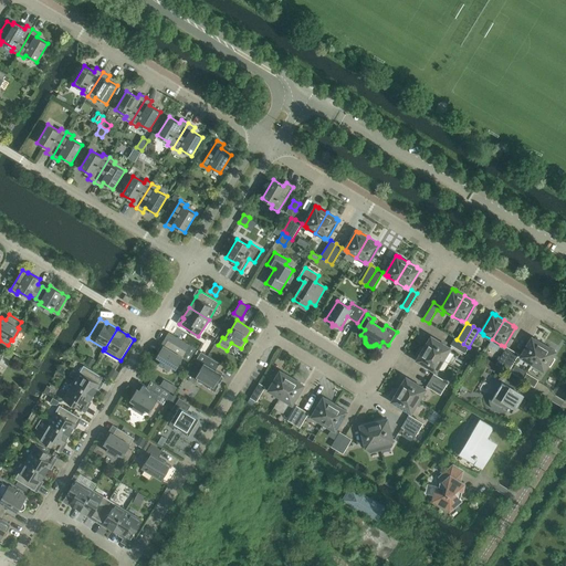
[(176,335),(185,341),(188,335),(179,329),(176,335)]
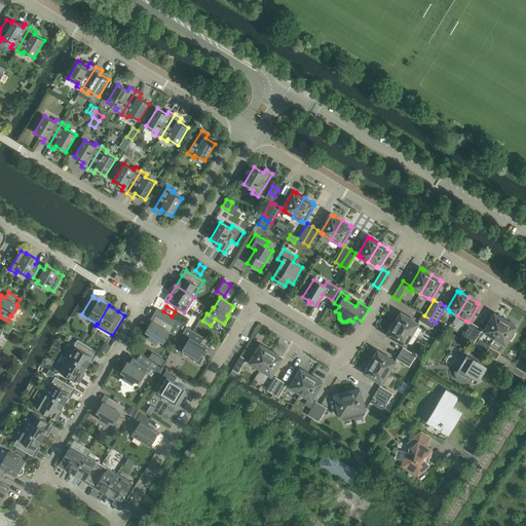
[(417,327),(417,326),(418,324),(401,312),(400,315),(399,315),(393,324),(413,335),(417,327)]
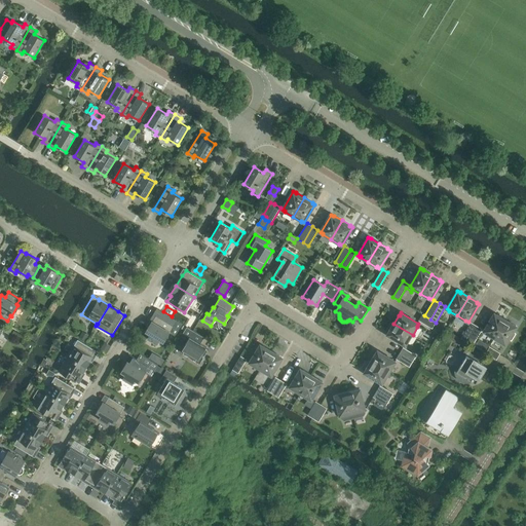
[(152,321),(146,331),(150,334),(148,338),(157,344),(159,340),(164,342),(170,332),(175,335),(175,336),(182,324),(164,313),(161,318),(156,315),(152,322),(152,321)]
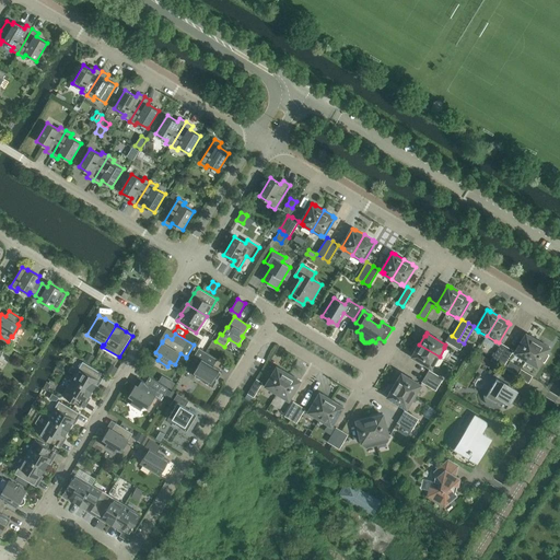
[(518,354),(517,356),(526,360),(538,340),(529,335),(529,336),(526,334),(515,352),(518,354)]
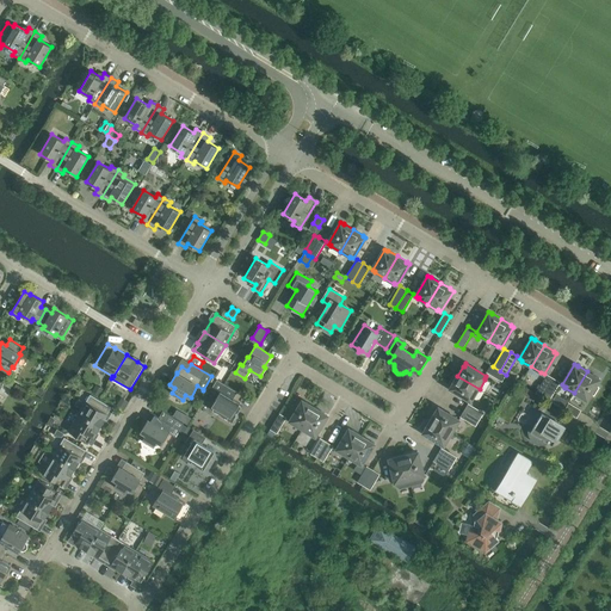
[(487,372),(503,381),(506,375),(500,371),(493,366),(491,365),(487,372)]
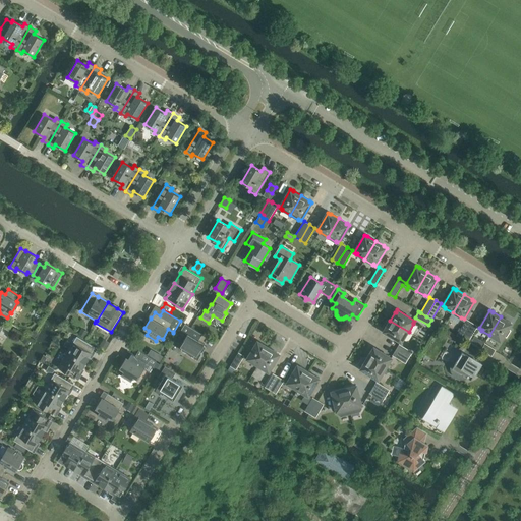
[(511,324),(509,322),(501,316),(489,335),(498,340),(499,339),(501,341),(504,335),(507,337),(511,331),(508,329),(511,324)]
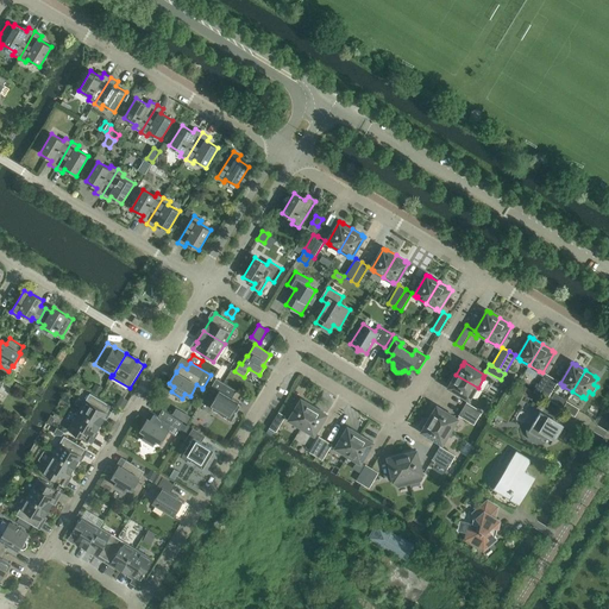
[(545,374),(534,391),(541,395),(552,377),(545,374)]
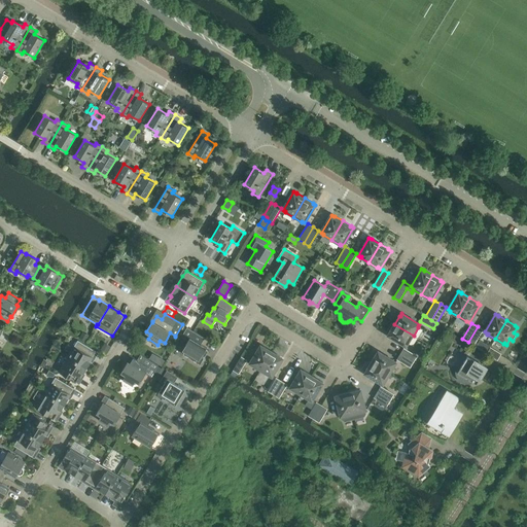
[(388,336),(406,346),(408,343),(409,344),(414,336),(394,324),(389,332),(390,332),(388,336)]
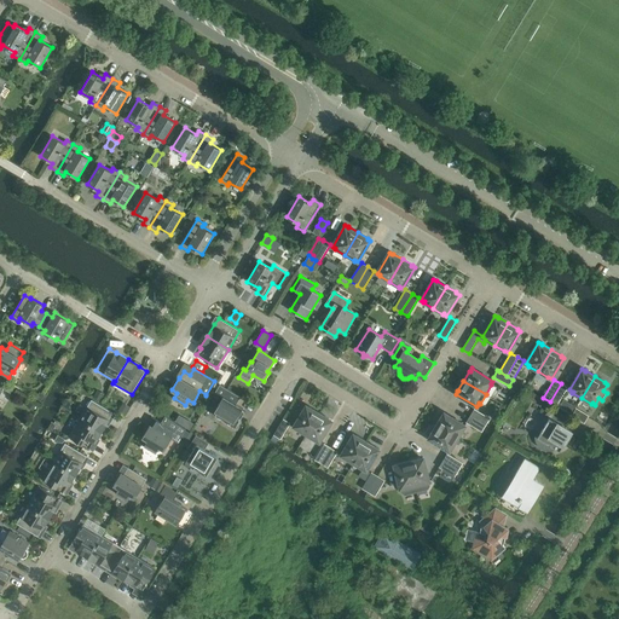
[(556,406),(567,387),(561,383),(550,401),(556,406)]
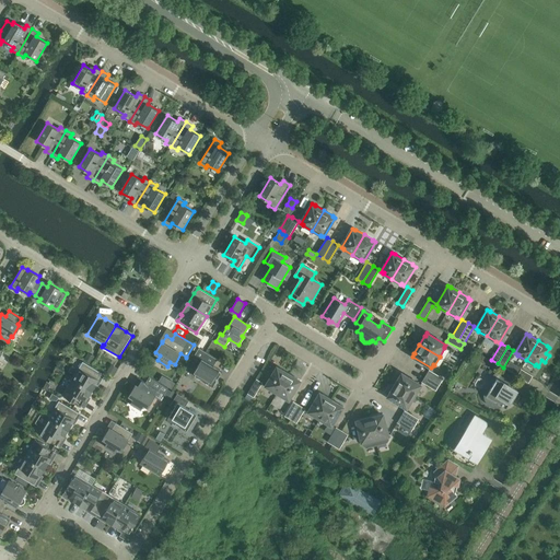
[(195,354),(201,359),(198,365),(199,368),(196,373),(196,377),(211,386),(214,385),(221,373),(220,370),(214,366),(218,360),(198,348),(195,354)]
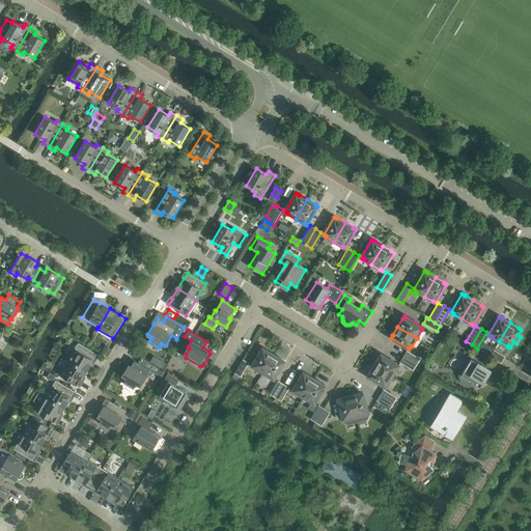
[(84,334),(80,340),(86,343),(90,338),(84,334)]
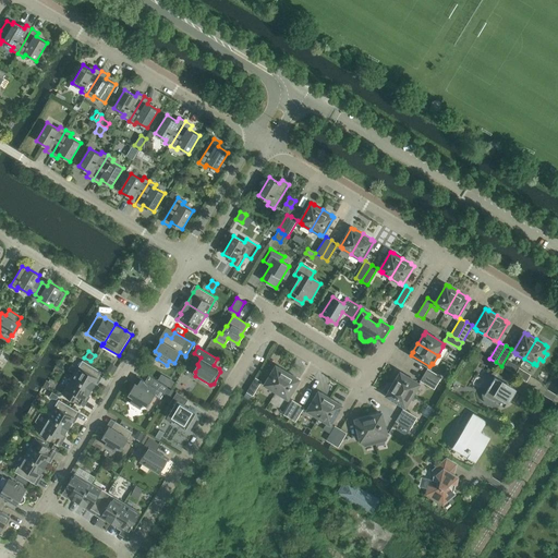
[(484,355),(480,362),(486,365),(489,360),(484,355)]
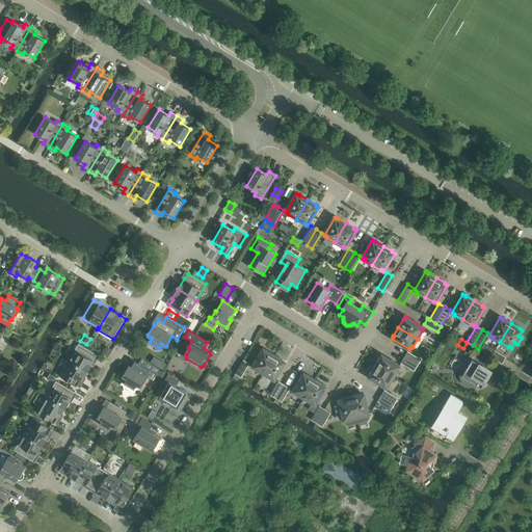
[(98,354),(79,344),(70,360),(88,371),(95,361),(94,360),(98,354)]
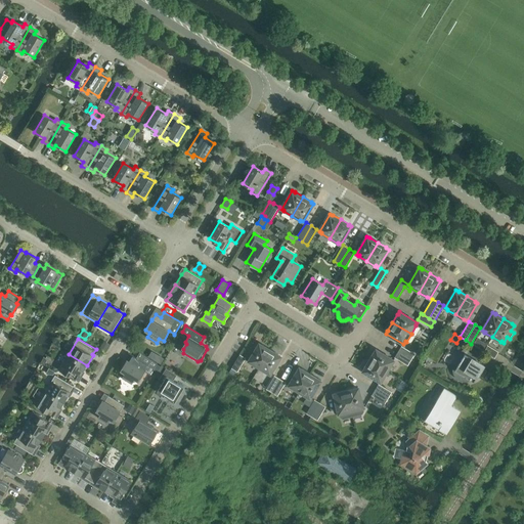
[(104,341),(100,347),(106,351),(111,345),(104,341)]
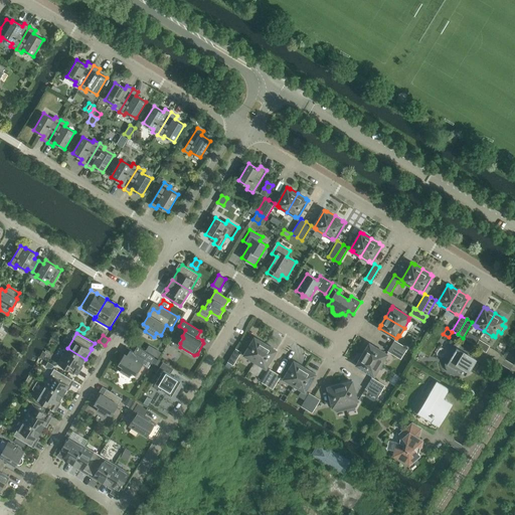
[(254,338),(244,355),(247,356),(246,357),(254,362),(266,343),(258,338),(258,339),(254,338)]
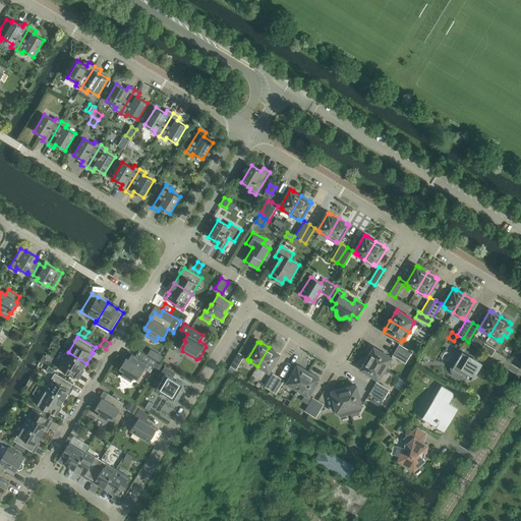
[(469,379),(471,380),(481,363),(473,358),(477,352),(463,343),(459,350),(462,352),(456,363),(453,361),(452,362),(452,363),(451,364),(451,365),(451,366),(451,367),(451,368),(451,369),(451,370),(451,371),(452,371),(452,372),(453,373),(453,374),(454,375),(456,378),(459,379),(461,380),(463,380),(465,380),(467,379),(469,379)]
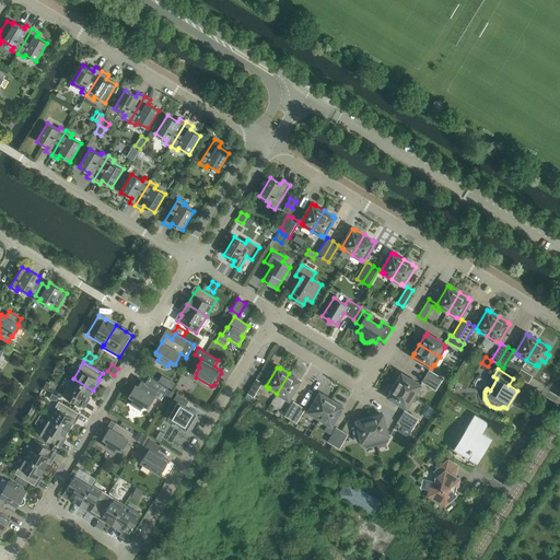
[(528,383),(533,376),(521,369),(517,375),(528,383)]
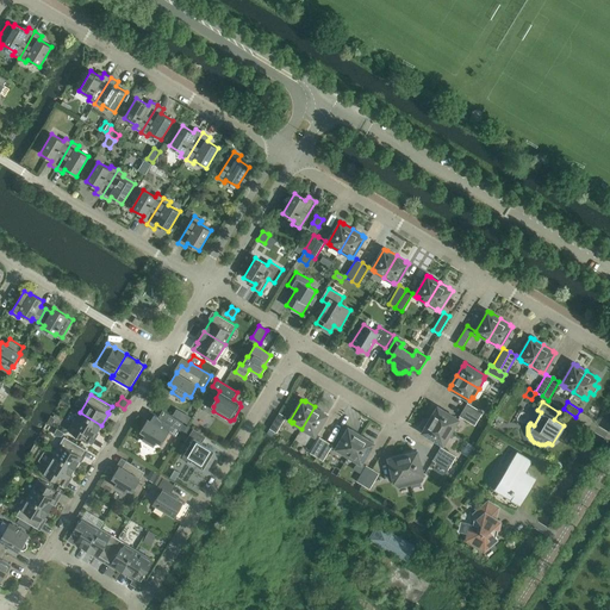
[(483,412),(467,403),(464,410),(479,418),(483,412)]
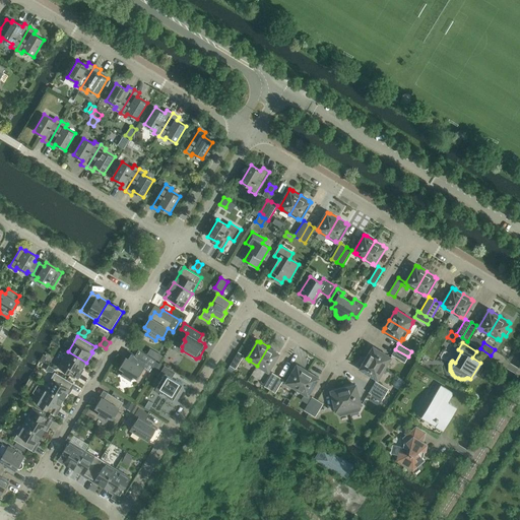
[(265,371),(266,370),(268,371),(279,353),(276,352),(276,351),(268,346),(257,366),(265,371)]
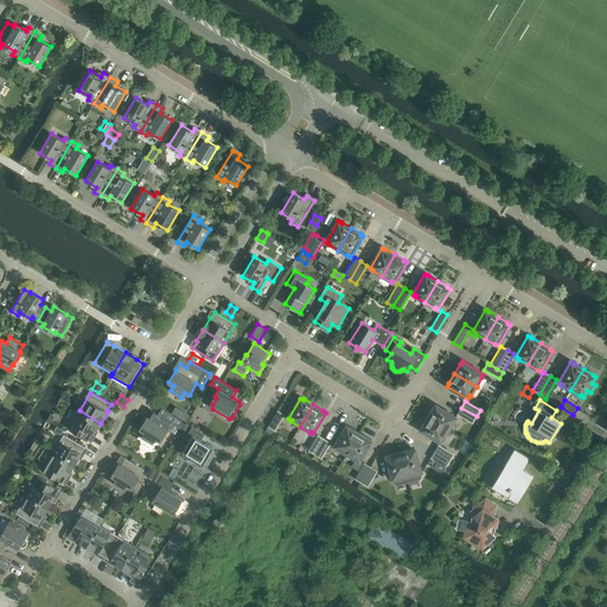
[(455,421),(454,421),(457,417),(436,406),(434,408),(433,408),(428,417),(449,430),(455,421)]
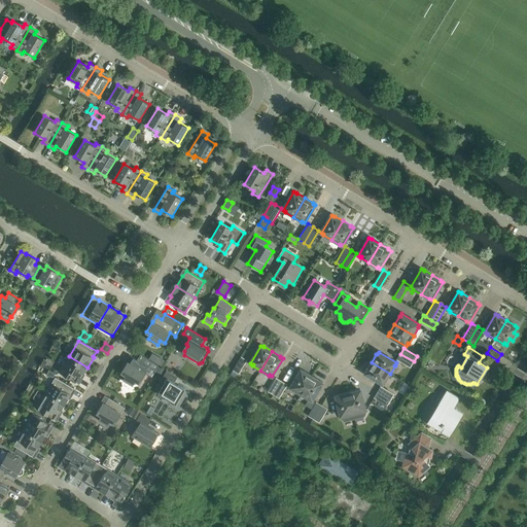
[(137,360),(132,356),(128,362),(121,373),(126,375),(124,379),(133,385),(136,381),(140,384),(145,375),(150,378),(154,372),(157,366),(159,365),(140,354),(137,360)]
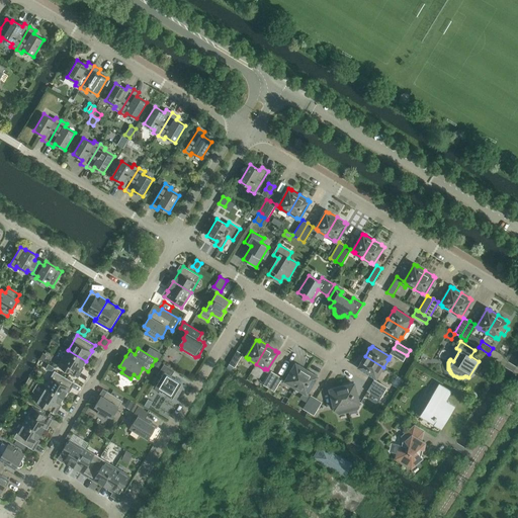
[(391,353),(404,361),(407,355),(394,348),(391,353)]
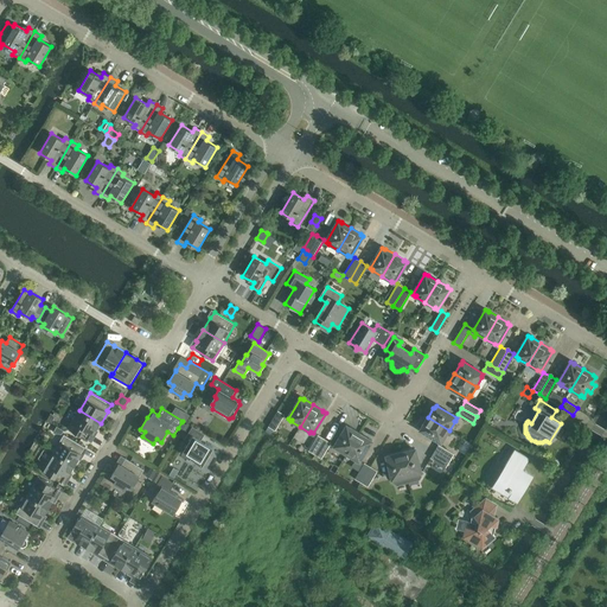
[(93,434),(94,435),(101,423),(80,410),(69,429),(89,441),(93,434)]
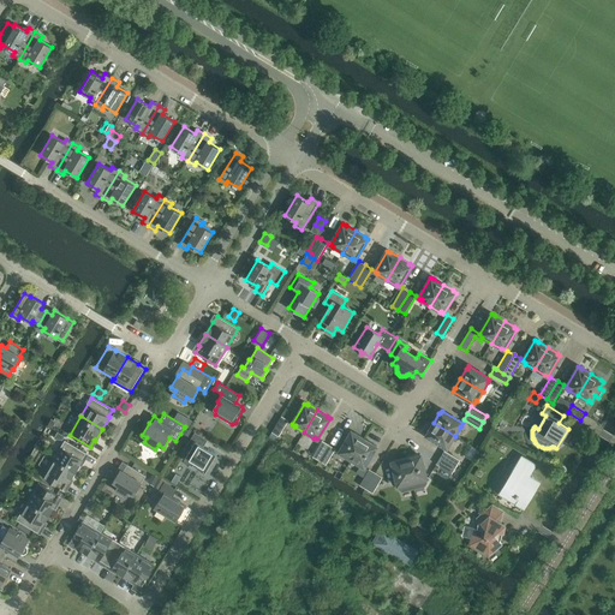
[(273,431),(279,436),(288,421),(281,417),(273,431)]
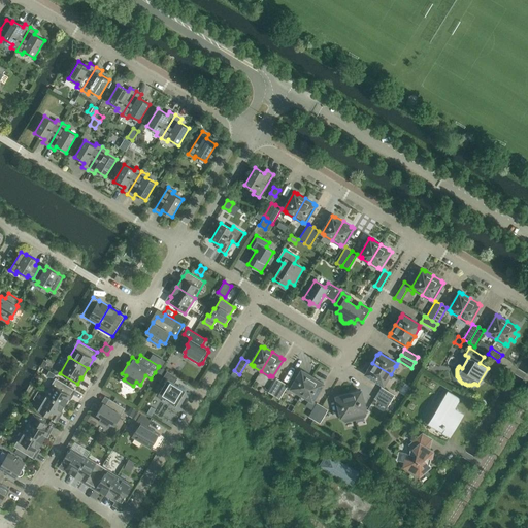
[(367,371),(366,374),(384,385),(385,382),(386,383),(391,374),(372,363),(367,371)]
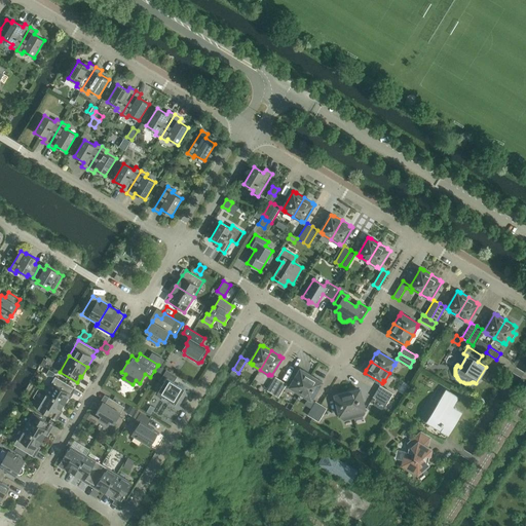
[(159,379),(165,369),(162,367),(156,378),(159,379)]
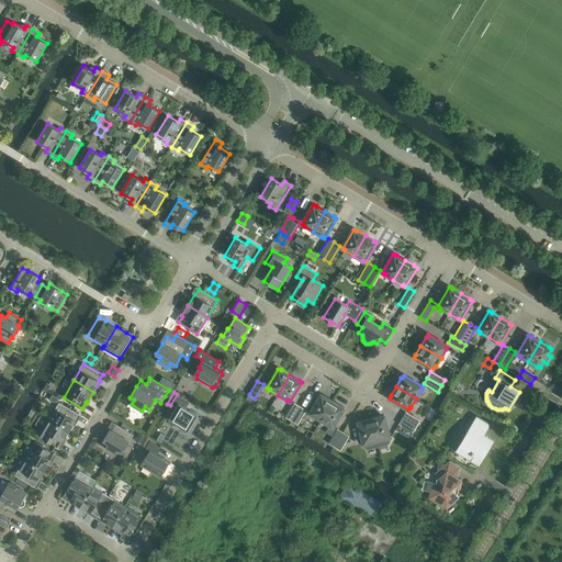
[(325,395),(324,396),(322,394),(310,413),(313,415),(312,416),(321,420),(334,401),(325,395)]
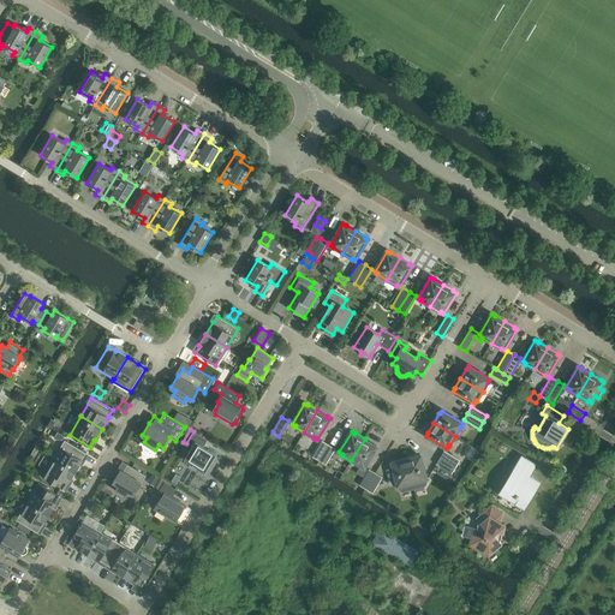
[(206,472),(216,454),(204,446),(208,440),(195,433),(187,445),(192,448),(185,460),(206,472)]
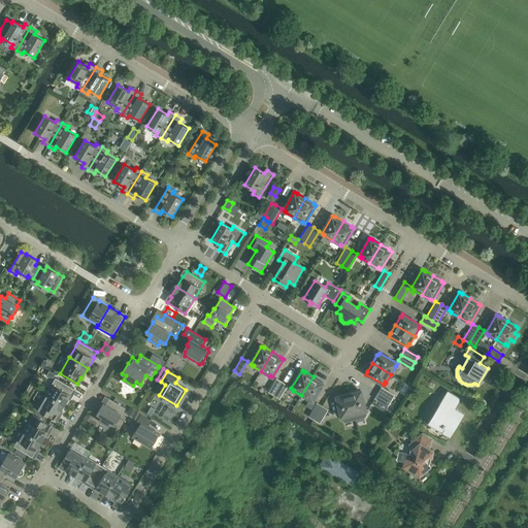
[(312,401),(324,384),(321,382),(322,382),(314,376),(301,395),(309,400),(310,400),(312,401)]
